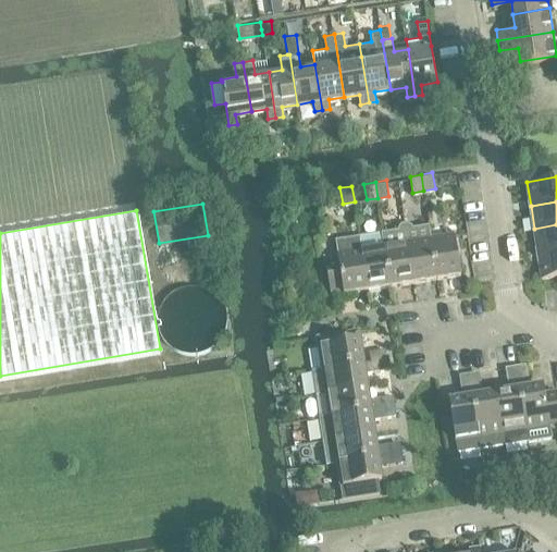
[(407,220),(405,221),(413,280),(437,276),(431,234),(430,235),(428,222),(411,225),(410,222),(407,220)]
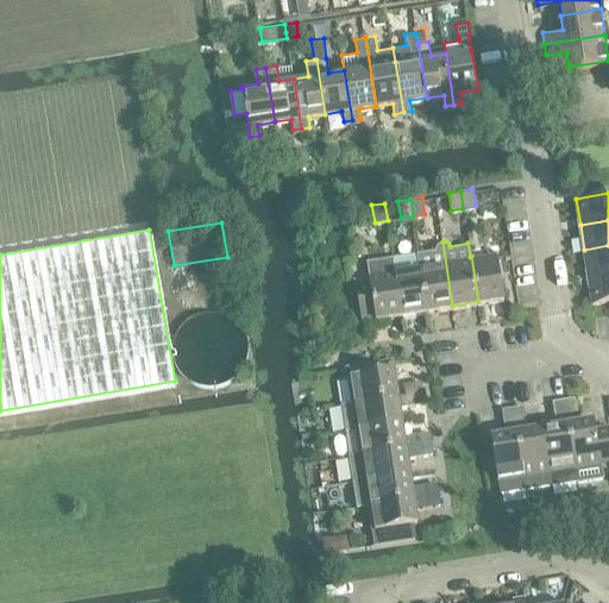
[(437,242),(434,249),(418,251),(427,309),(452,306),(443,242),(437,242)]
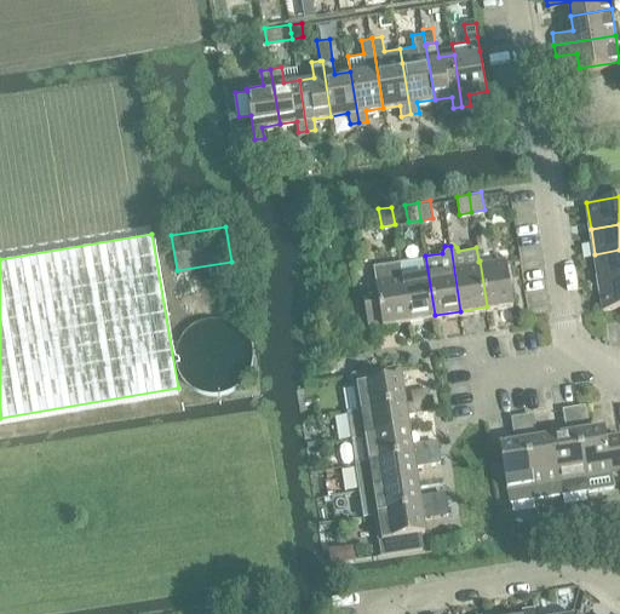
[(619,250),(595,254),(600,280),(619,276),(619,250)]
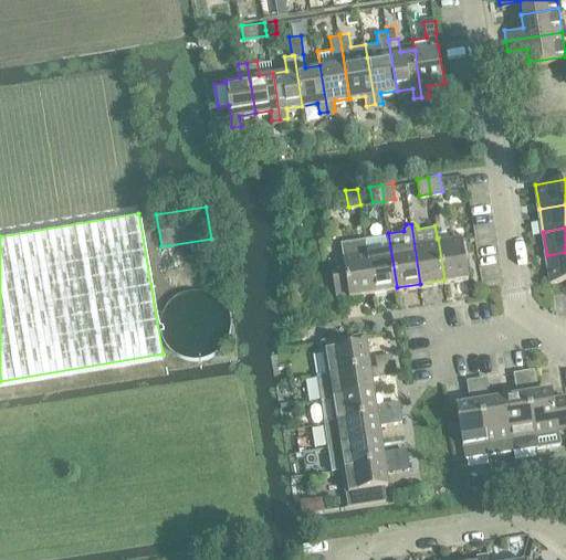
[(388,233),(365,236),(374,291),(397,287),(388,233)]
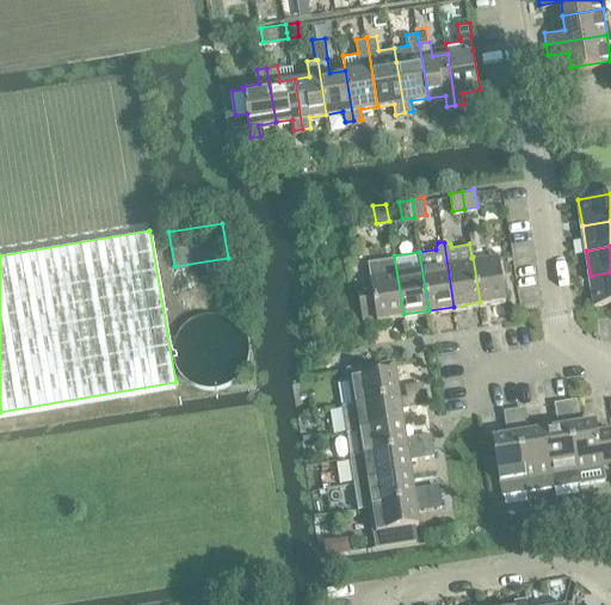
[(506,298),(499,253),(473,257),(480,302),(506,298)]
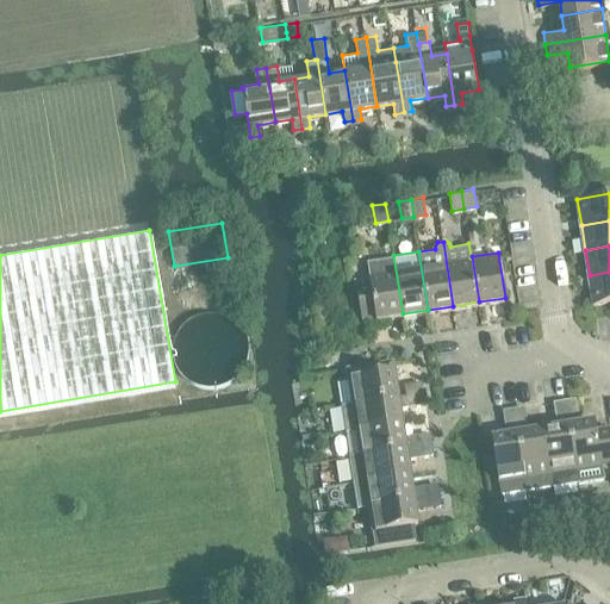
[(377,316),(377,318),(403,313),(393,255),(366,259),(369,273),(371,280),(356,282),(361,317),(377,316)]
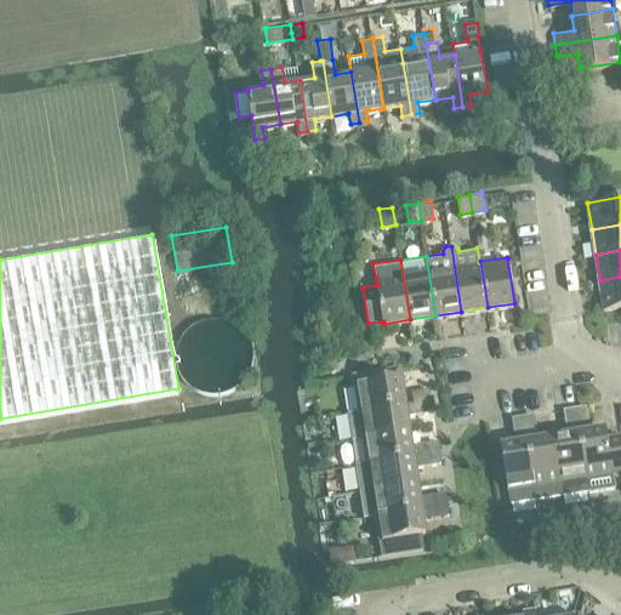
[(604,307),(620,303),(620,277),(600,280),(604,307)]
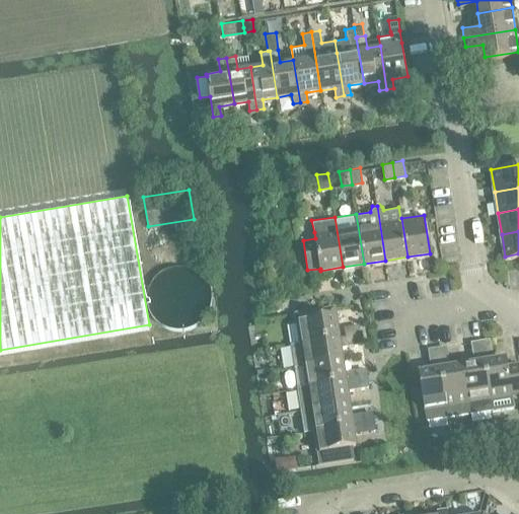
[(209,305),(211,295),(209,286),(205,277),(198,270),(189,265),(178,264),(168,265),(160,270),(153,277),(148,285),(147,295),(148,305),(153,314),(160,321),(168,325),(178,327),(189,325),(198,321),(205,314),(209,305)]
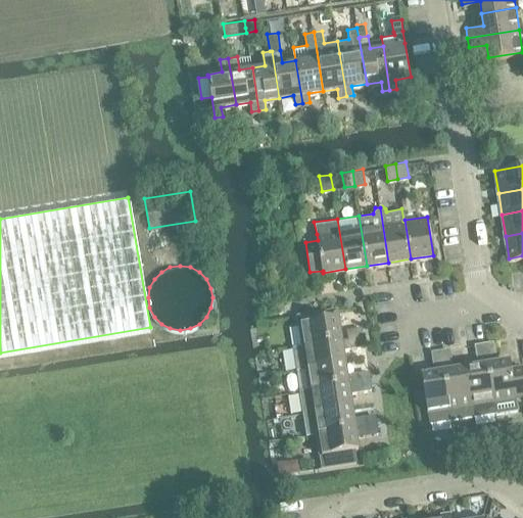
[(337,308),(298,314),(299,322),(302,344),(341,338),(338,316),(337,308)]
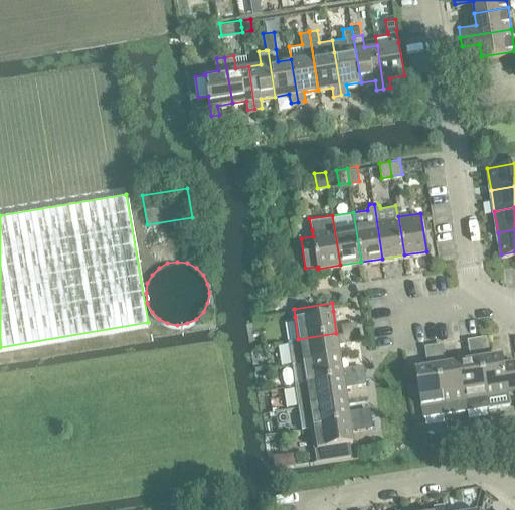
[(356,320),(341,322),(342,332),(358,329),(356,320)]
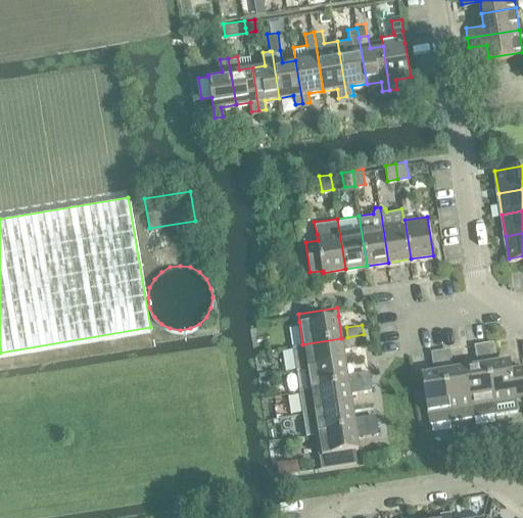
[(302,344),(292,345),(295,368),(306,366),(345,360),(343,347),(365,344),(364,334),(347,337),(341,338),(302,344)]
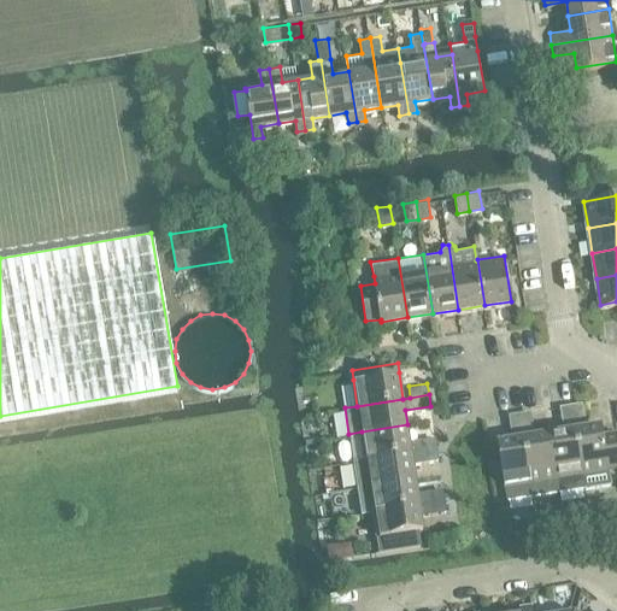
[(582,400),(571,401),(585,486),(611,482),(609,469),(616,468),(616,430),(603,433),(601,423),(587,426),(582,400)]
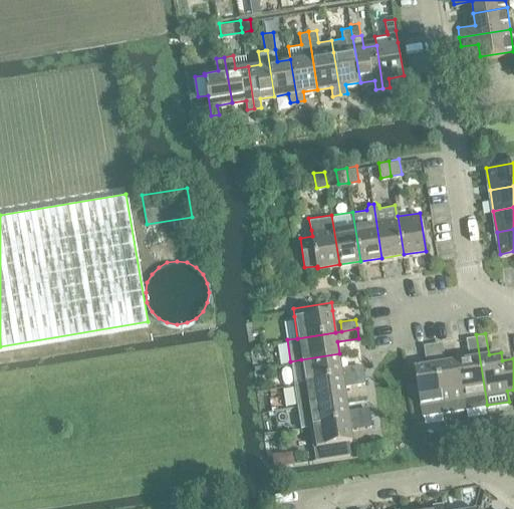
[(470,357),(458,359),(464,398),(466,408),(487,405),(476,334),(467,336),(470,357)]
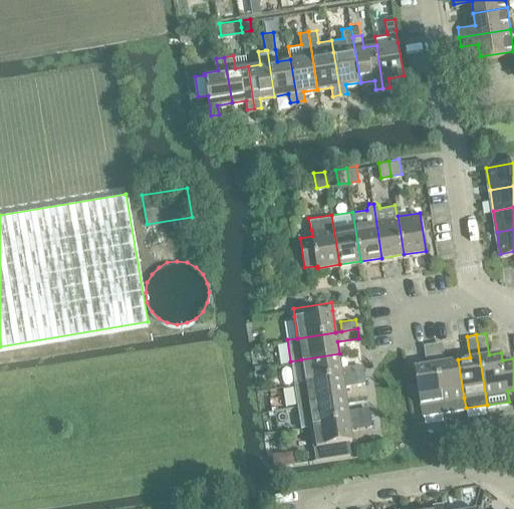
[(443,339),(433,341),(436,357),(445,355),(443,339)]
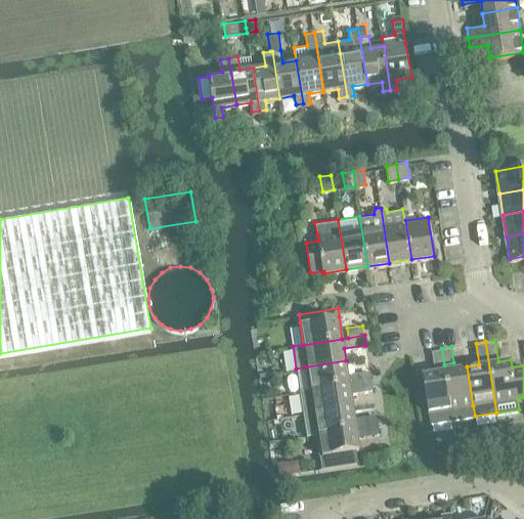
[(434,365),(444,364),(441,348),(431,350),(434,365)]
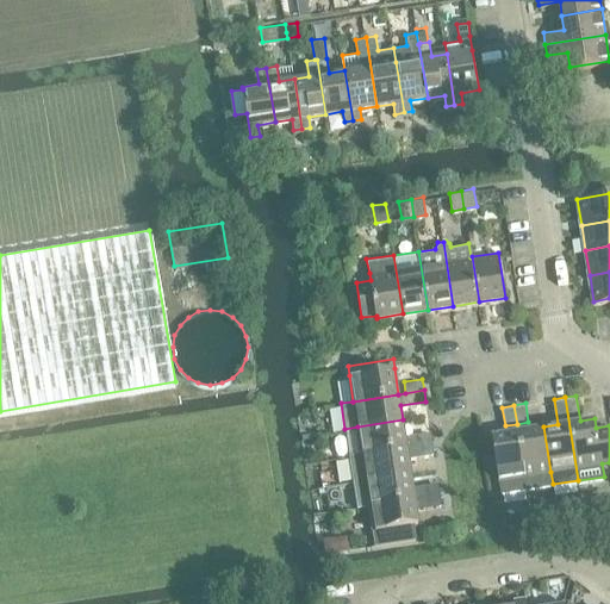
[(403,419),(358,427),(361,452),(431,441),(430,430),(404,434),(403,419)]
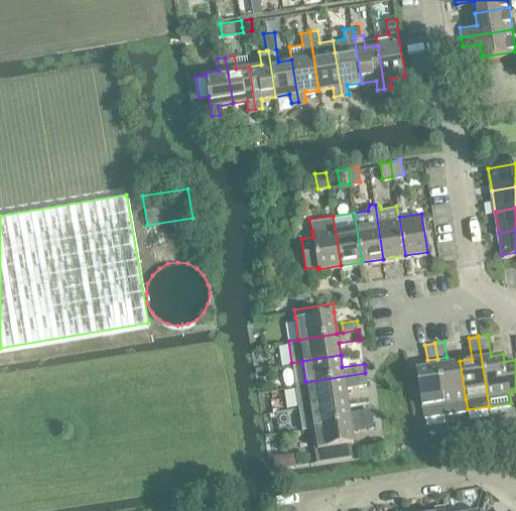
[(460,361),(438,364),(444,402),(445,412),(468,409),(466,399),(460,361)]
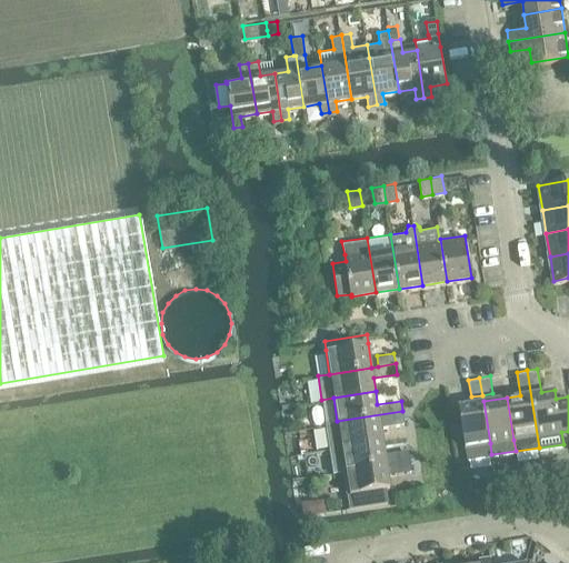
[(483,401),(459,405),(466,448),(468,459),(491,454),(490,443),(483,401)]
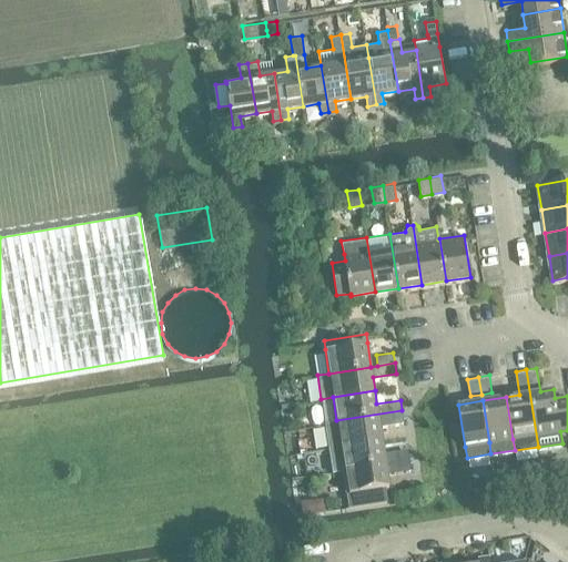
[(336,420),(324,422),(327,446),(340,443),(341,445),(382,438),(379,425),(386,423),(404,421),(402,410),(336,420)]
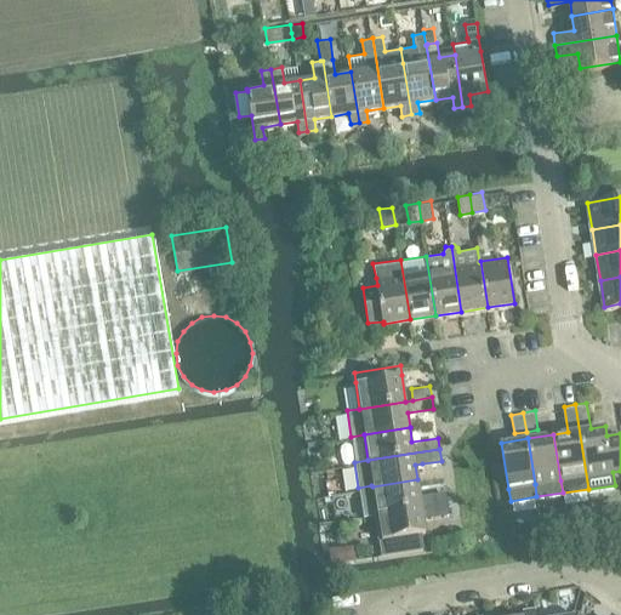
[(371,485),(358,488),(363,514),(376,512),(422,505),(417,479),(372,487),(371,485)]
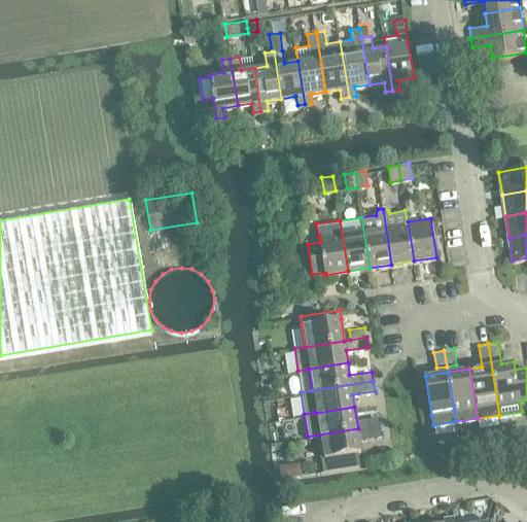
[(379,415),(362,418),(364,427),(380,425),(379,415)]
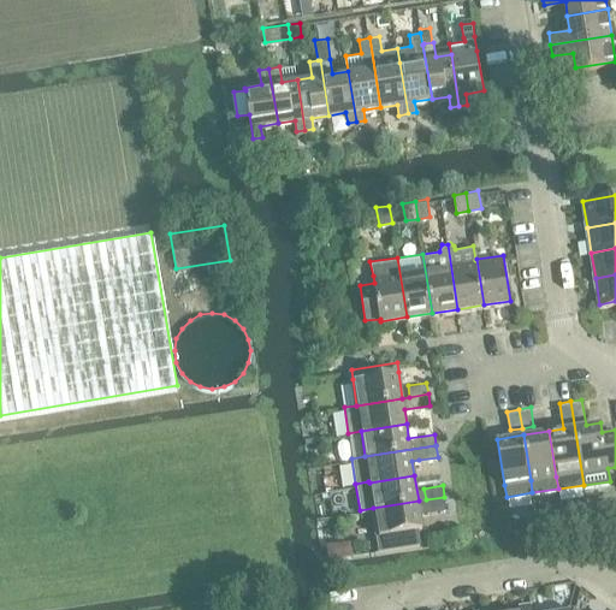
[(419,501),(373,508),(377,534),(379,544),(379,548),(379,550),(420,543),(420,542),(420,539),(418,528),(422,527),(420,513),(446,509),(444,497),(426,499),(419,501)]
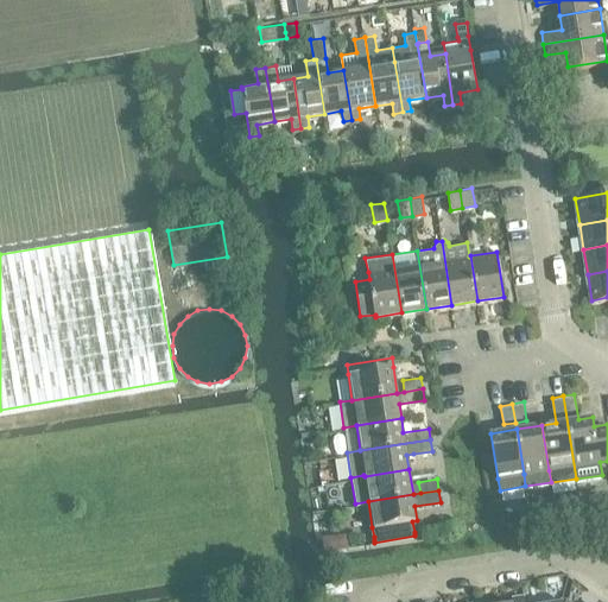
[(581,509),(581,506),(580,501),(571,502),(571,508),(572,511),(581,509)]
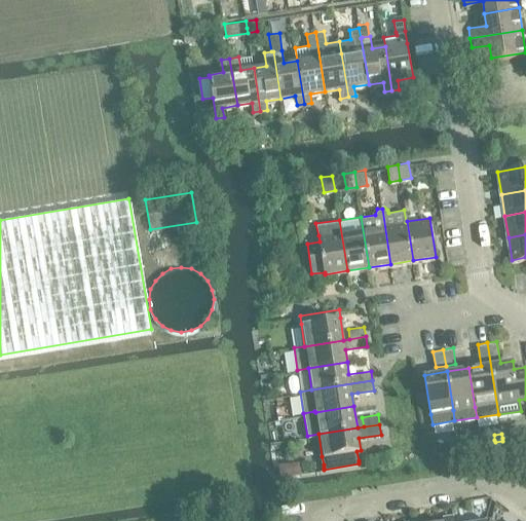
[(278,463),(279,476),(300,473),(298,460),(278,463)]
